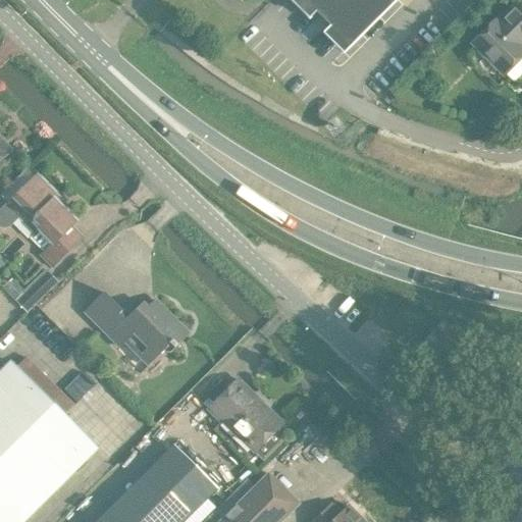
[(302,0),(336,35),(350,35),(383,0),(302,0)]
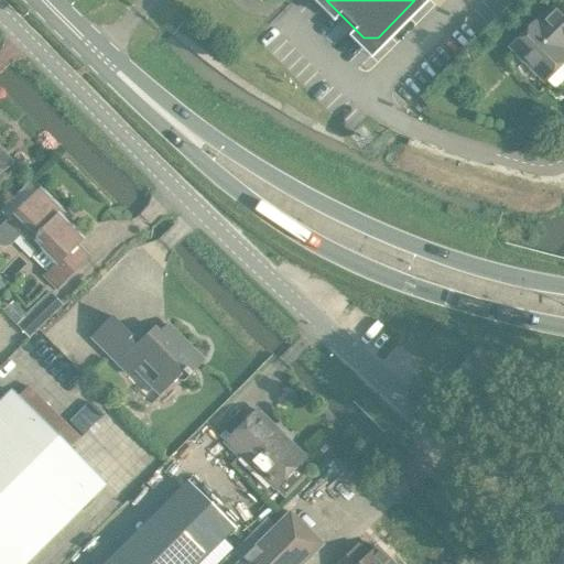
[(563,0),(562,0),(538,25),(535,23),(510,49),(544,83),(563,62),(563,52),(562,51),(563,49),(563,0)]
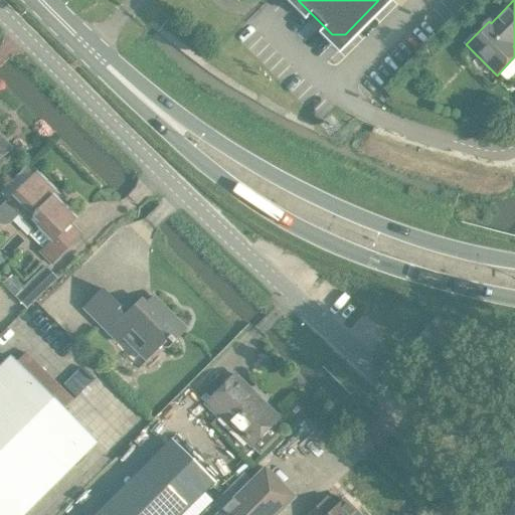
[(0,159),(11,149),(0,137),(0,159)]
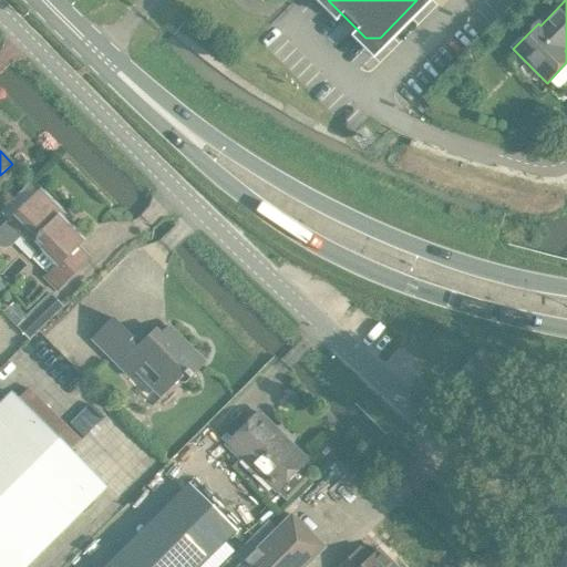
[(83,243),(59,218),(62,214),(40,192),(8,224),(6,223),(0,227),(0,247),(4,249),(10,247),(21,237),(30,247),(33,243),(57,266),(44,279),(57,290),(89,258),(78,247),(83,243)]
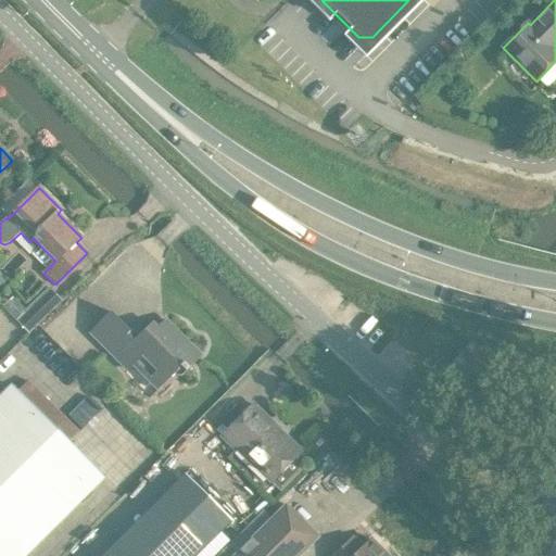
[(17,321),(28,333),(63,301),(50,287),(24,311),(26,313),(17,321)]
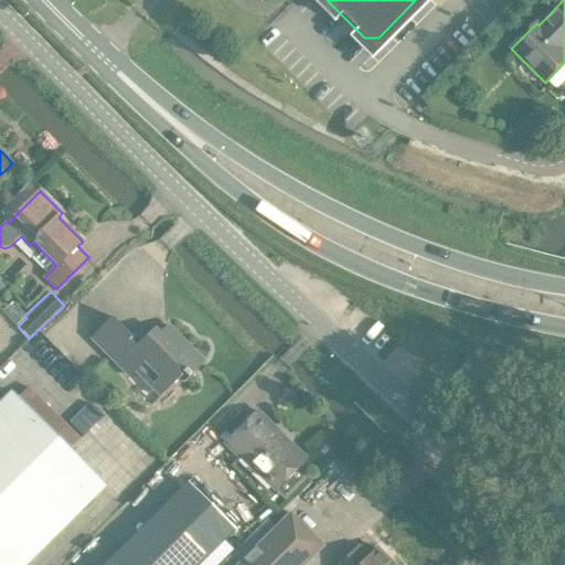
[(84,374),(103,355),(84,336),(93,327),(74,308),(46,336),(84,374)]
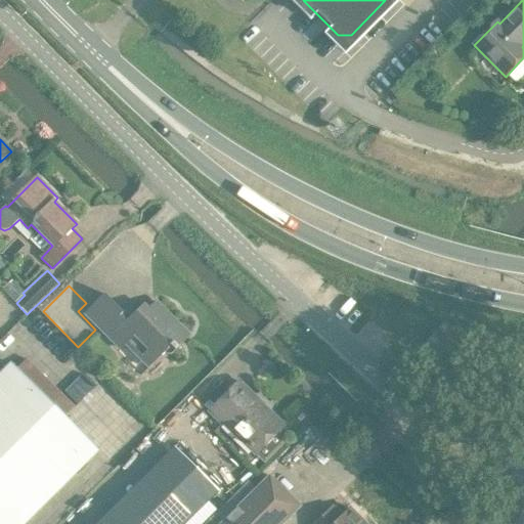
[(175,351),(189,337),(155,302),(147,309),(143,305),(129,319),(103,295),(85,313),(121,350),(125,346),(147,369),(170,347),(175,351)]
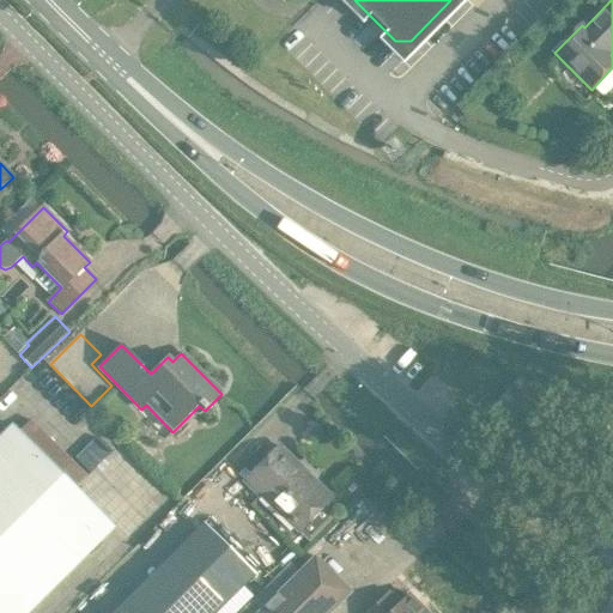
[(0,438),(0,612),(28,612),(114,528),(74,489),(86,478),(30,420),(18,432),(12,426),(0,438)]
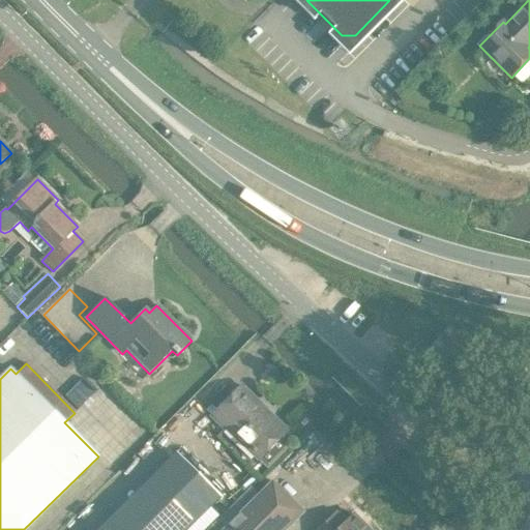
[(265,416),(268,413),(241,386),(211,417),(257,462),(284,435),(265,416)]
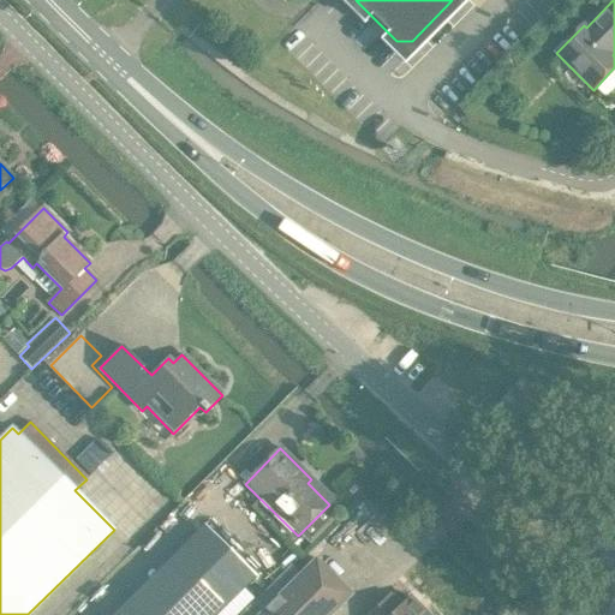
[(204,526),(114,614),(216,614),(255,577),(204,526)]
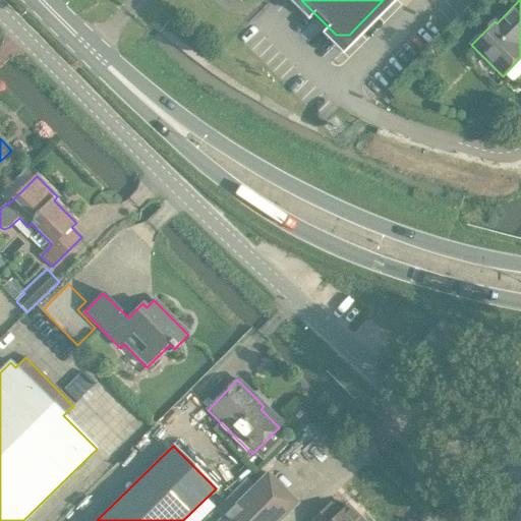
[(220,520),(280,520),(298,504),(268,474),(220,520)]
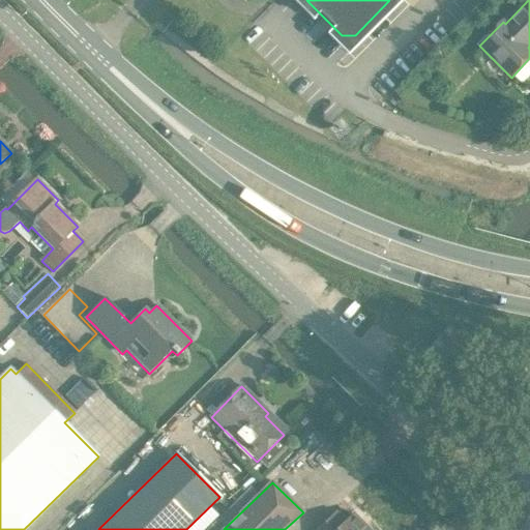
[(367,529),(353,514),(346,523),(335,512),(318,529),(367,529)]
